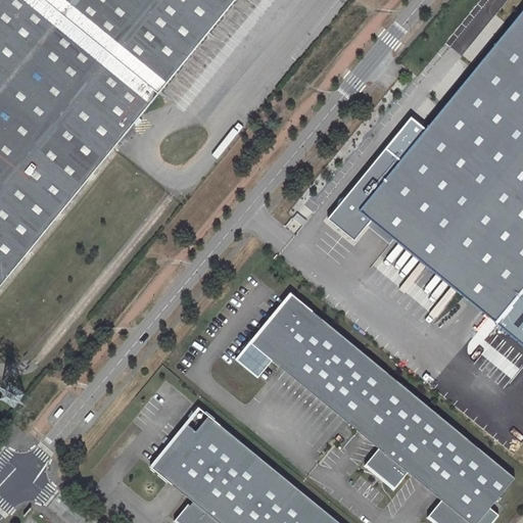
[(0,0),(0,285),(132,124),(137,117),(233,0),(0,0)]
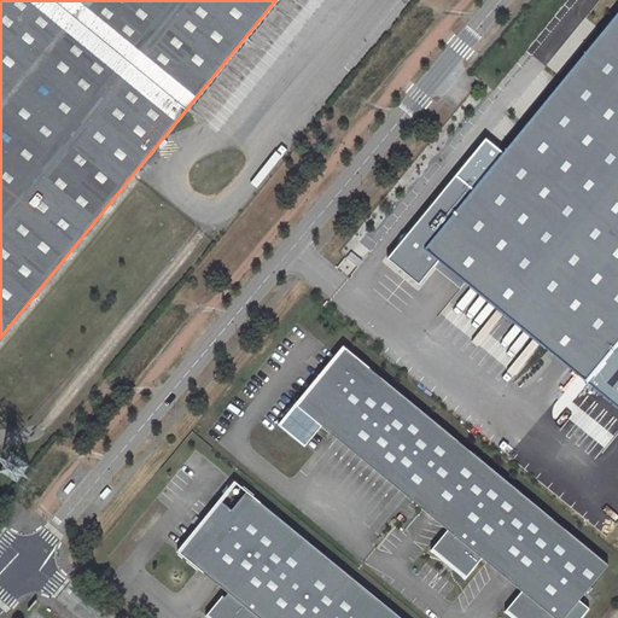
[(617,342),(617,13),(473,191),(425,250),(438,261),(586,382),(617,342)]
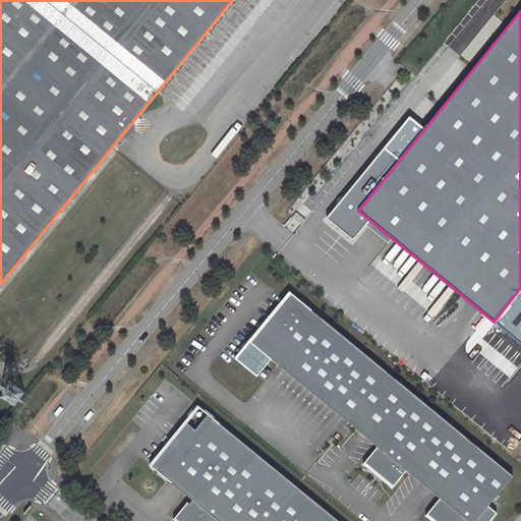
[(358,211),(399,161),(384,149),(327,219),(353,240),(369,220),(358,211)]
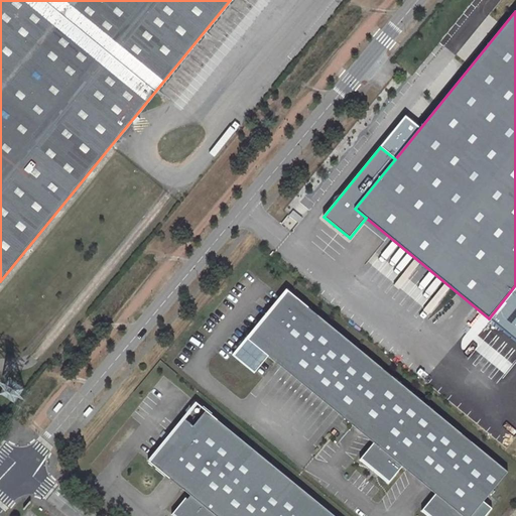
[(515,285),(489,318),(515,340),(515,285)]
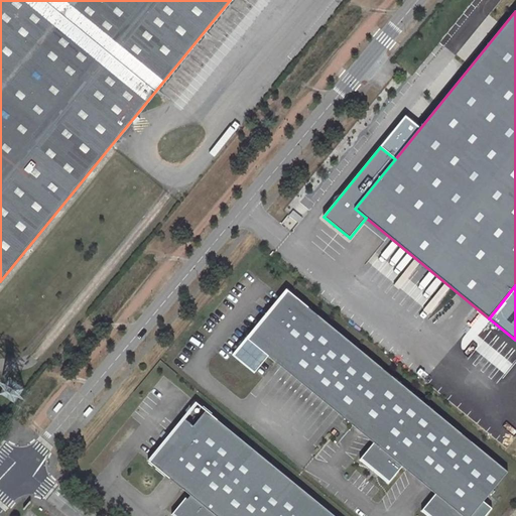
[(485,501),(509,472),(286,289),(285,290),(232,355),(254,374),(268,356),(374,442),(360,461),(361,462),(362,460),(389,482),(387,483),(388,484),(402,467),(435,494),(421,511),(423,512),(424,511),(430,515),(487,515),(494,508),(485,501)]
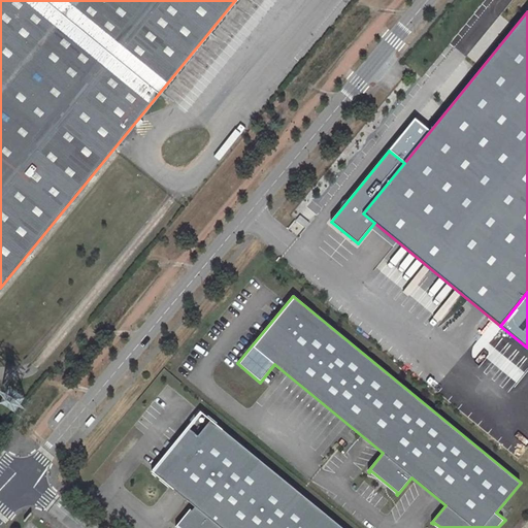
[(189,429),(154,472),(152,471),(151,472),(194,507),(192,509),(191,508),(175,527),(174,527),(176,527),(177,527),(341,527),(200,411),(199,413),(209,422),(197,436),(189,429)]
